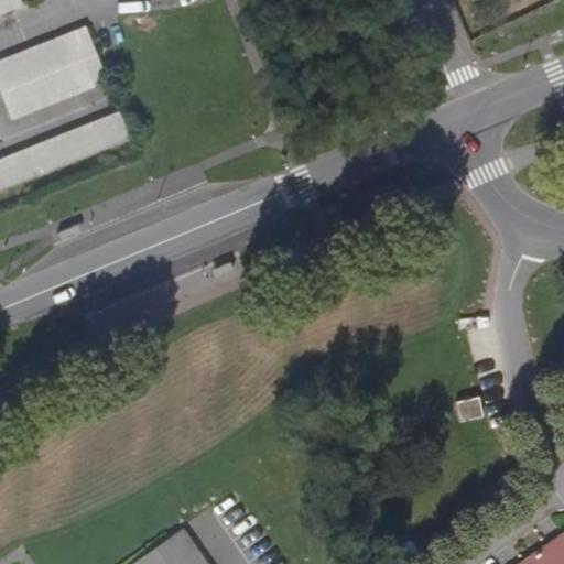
[(18,0),(0,0),(0,13),(20,6),(18,0)]
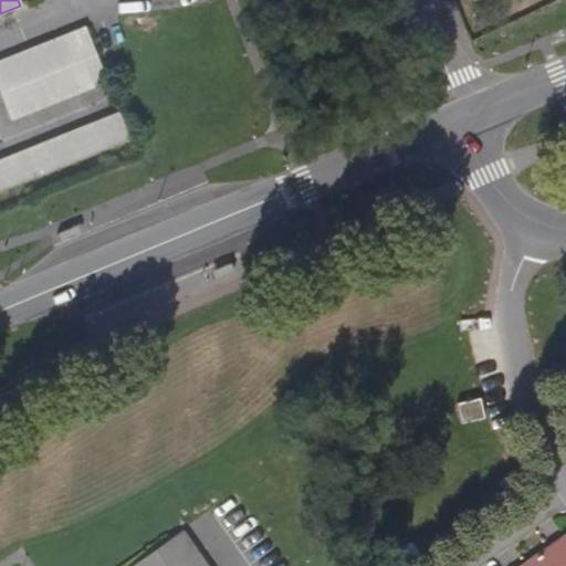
[(83,59),(96,53),(85,25),(72,32),(83,59)]
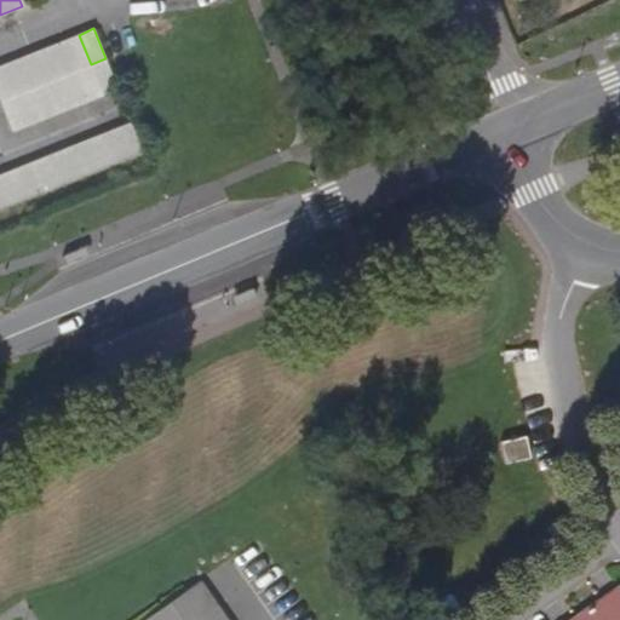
[(75,70),(91,64),(79,35),(64,41),(75,70)]
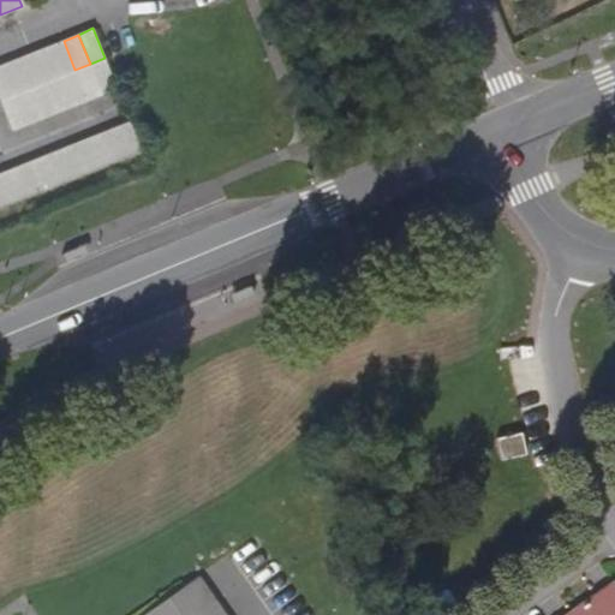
[(59,76),(75,70),(64,41),(48,46),(59,76)]
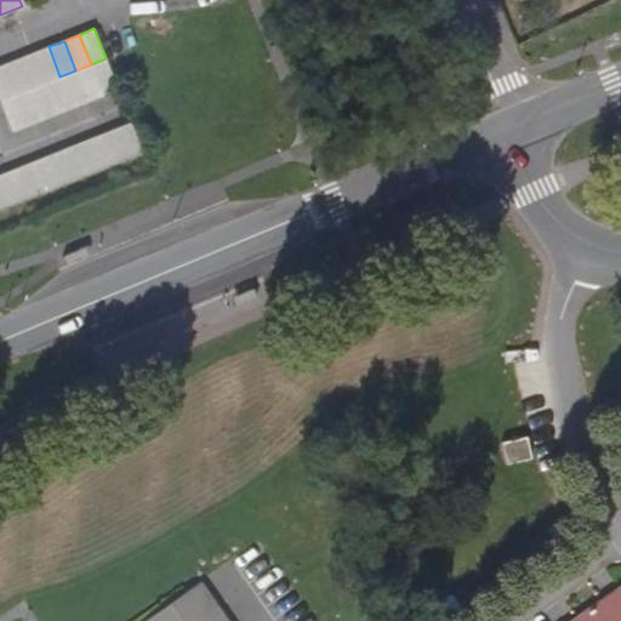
[(45,83),(60,77),(49,46),(34,53),(45,83)]
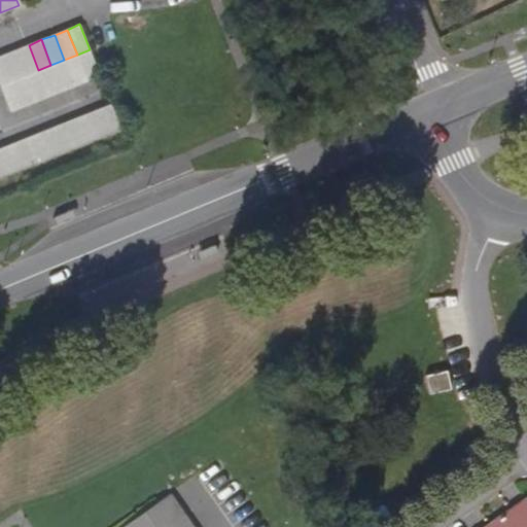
[(26,75),(38,70),(29,45),(15,50),(26,75)]
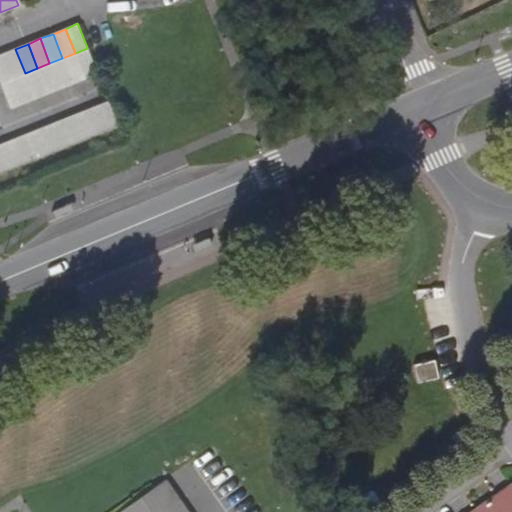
[(75,53),(84,79),(97,73),(87,48),(75,53)]
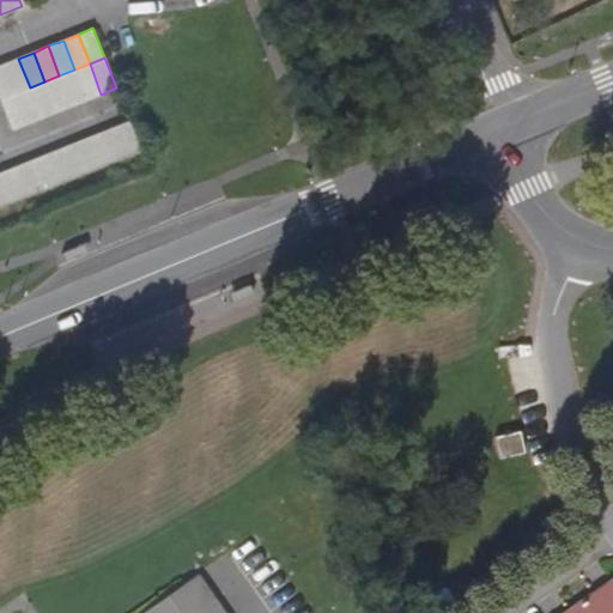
[(16,93),(30,87),(18,59),(5,64),(16,93)]
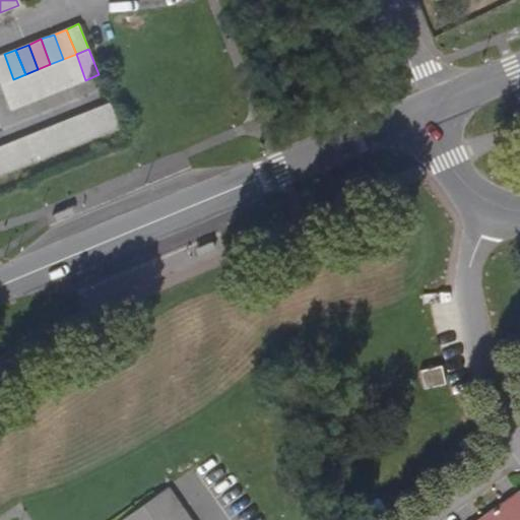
[(0,83),(0,84),(13,79),(4,54),(0,56),(0,83)]
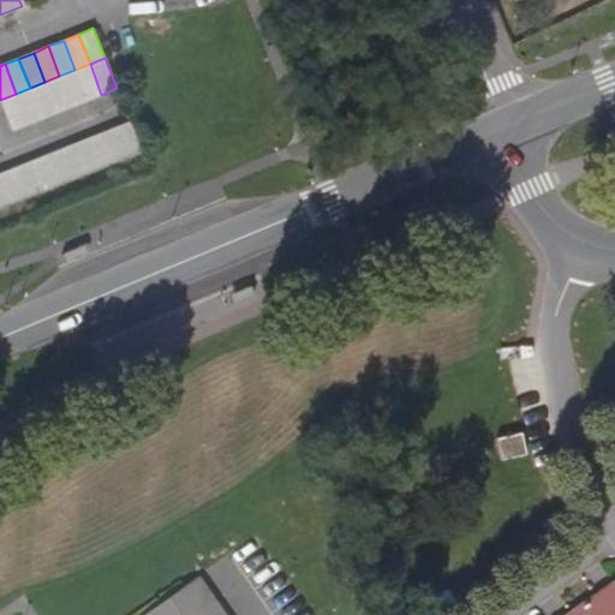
[(75,70),(87,101),(101,95),(90,64),(75,70)]
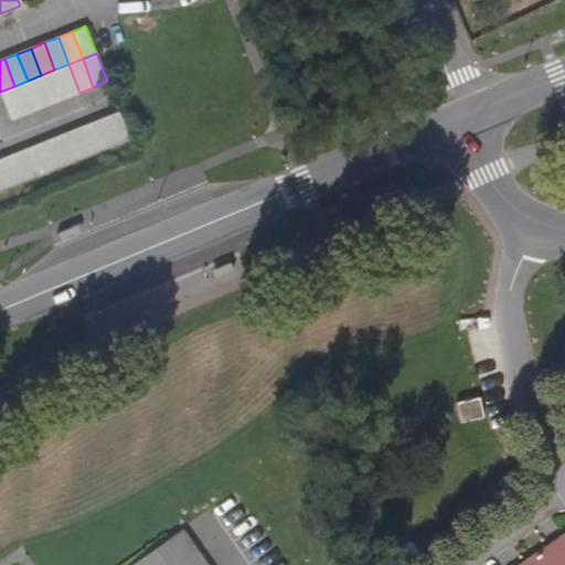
[(54,70),(66,98),(80,93),(68,64),(54,70)]
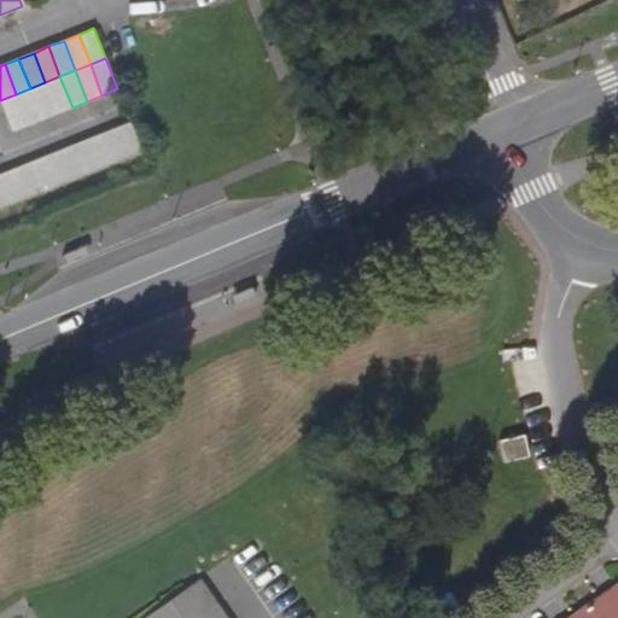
[(45,82),(57,114),(73,108),(59,76),(45,82)]
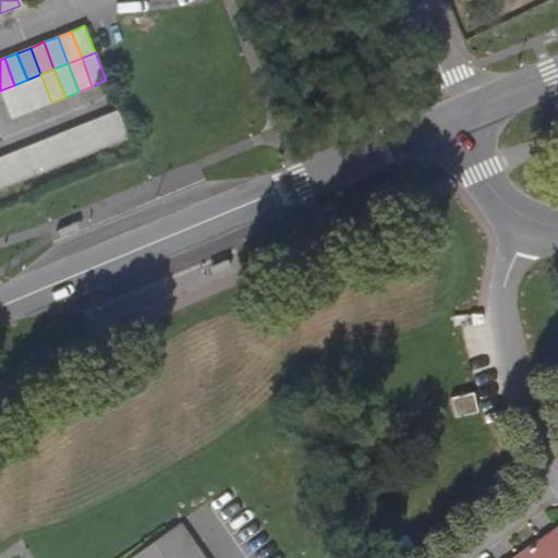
[(27,80),(37,108),(51,102),(40,74),(27,80)]
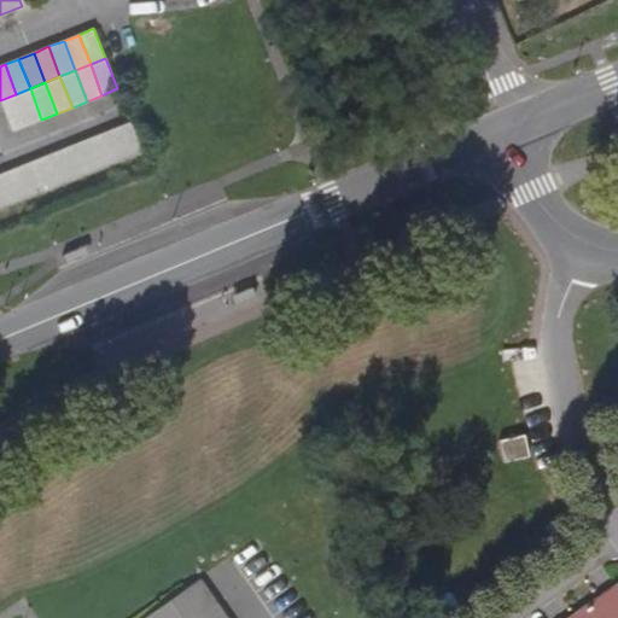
[(16,94),(28,124),(41,120),(30,88),(16,94)]
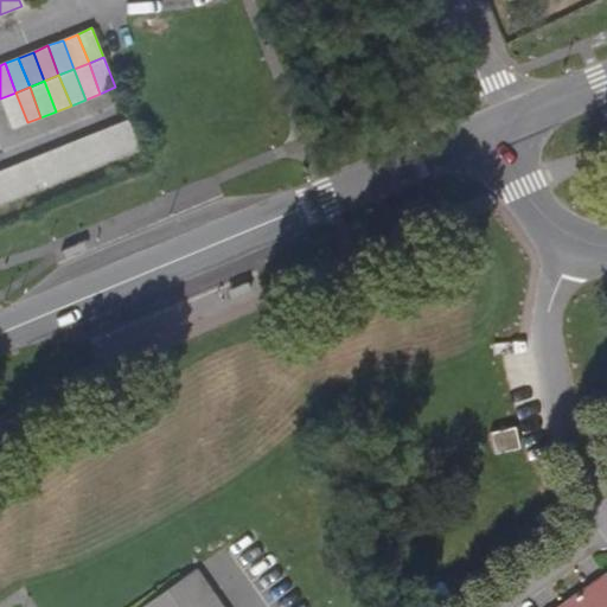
[(13,128),(27,122),(16,93),(0,98),(13,128)]
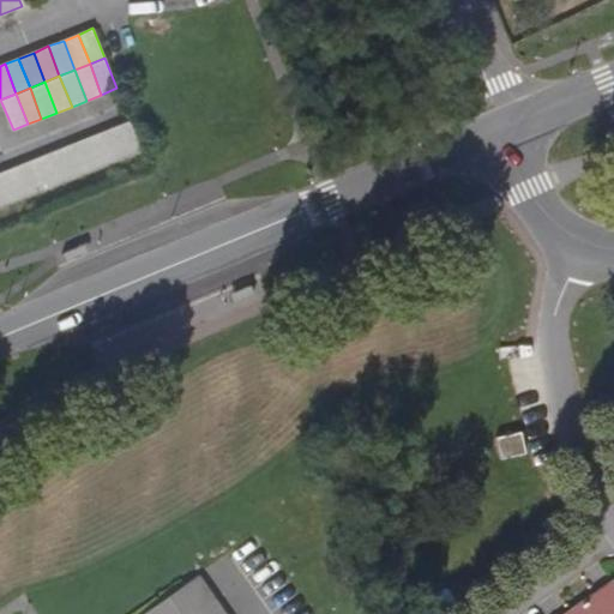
[(130,122),(115,128),(125,157),(140,151),(130,122)]
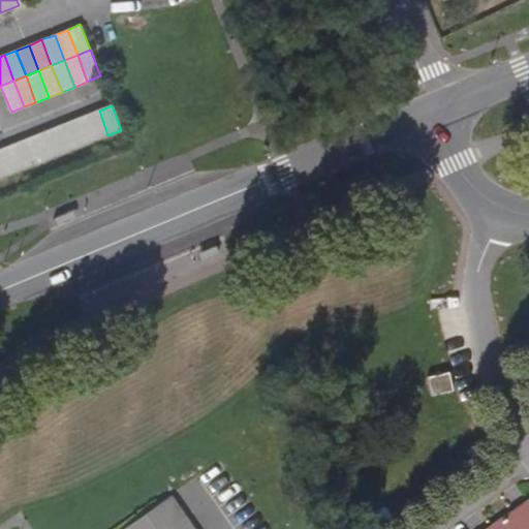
[(107,135),(99,111),(87,116),(96,141),(107,135)]
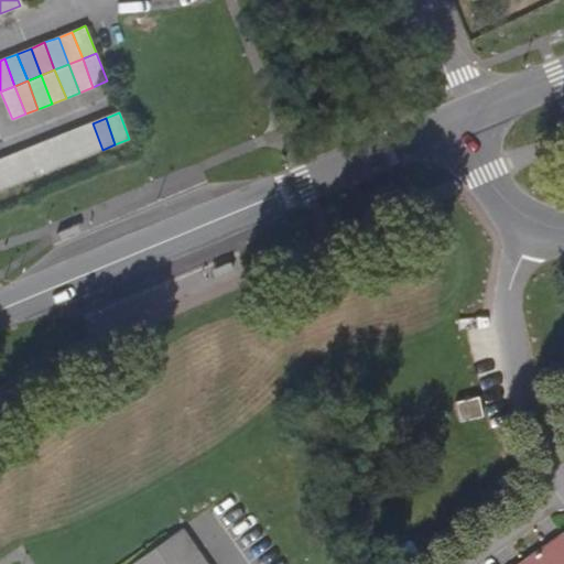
[(102,150),(93,123),(79,129),(88,155),(102,150)]
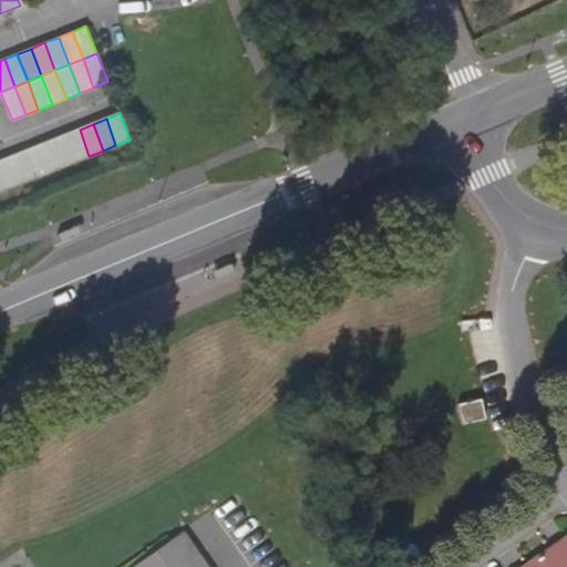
[(89,156),(80,130),(65,134),(75,162),(89,156)]
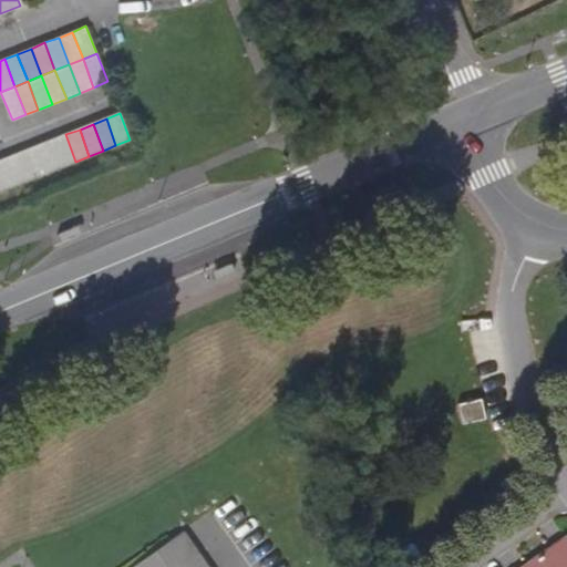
[(75,162),(65,134),(51,140),(61,167),(75,162)]
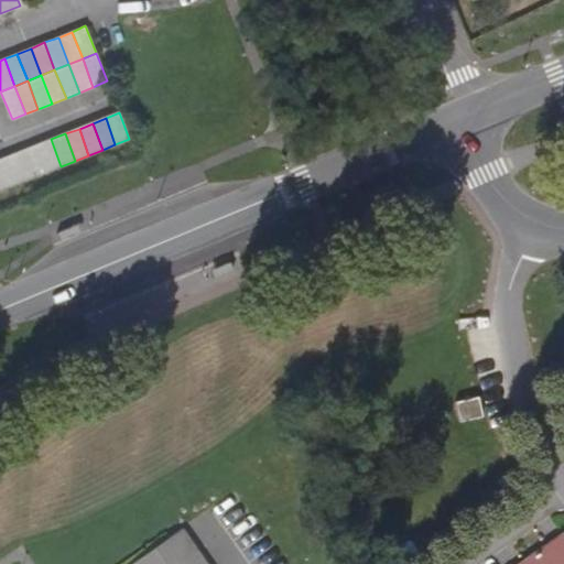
[(61,166),(51,139),(39,144),(49,172),(61,166)]
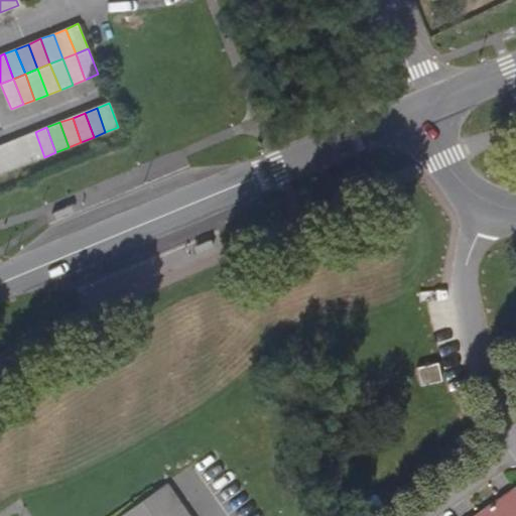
[(44,157),(35,132),(22,137),(31,162),(44,157)]
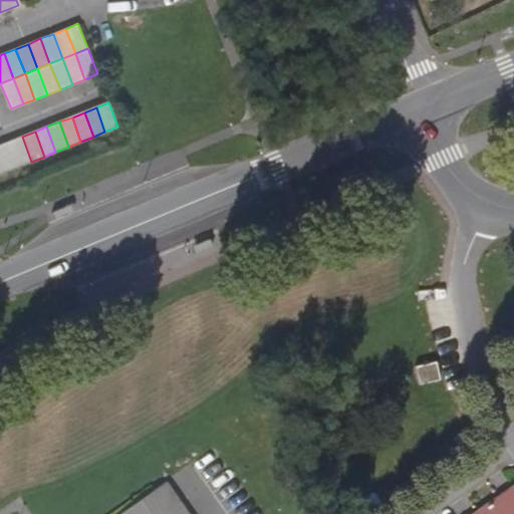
[(31,162),(22,137),(11,142),(18,167),(31,162)]
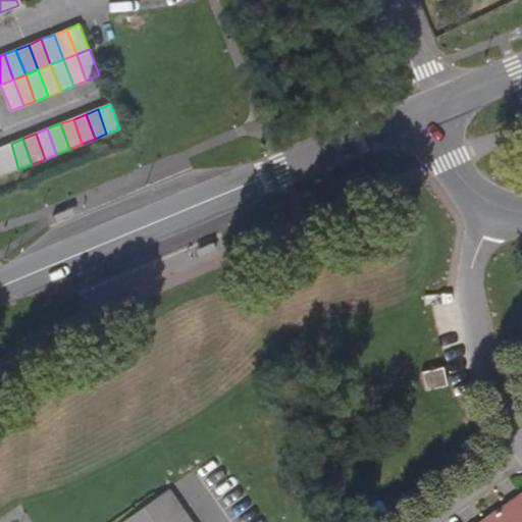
[(18,169),(11,144),(0,147),(0,155),(7,174),(18,169)]
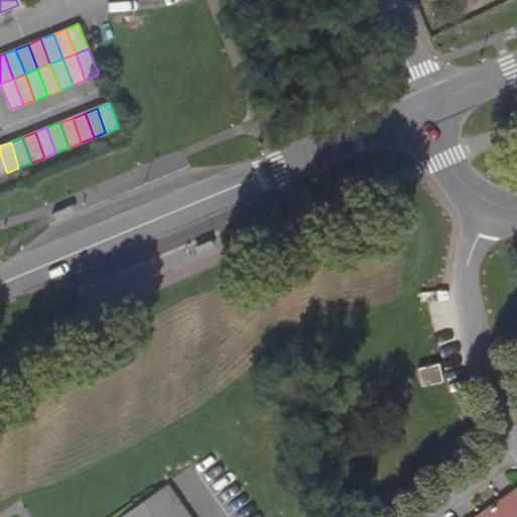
[(422,385),(441,380),(437,362),(417,367),(422,385)]
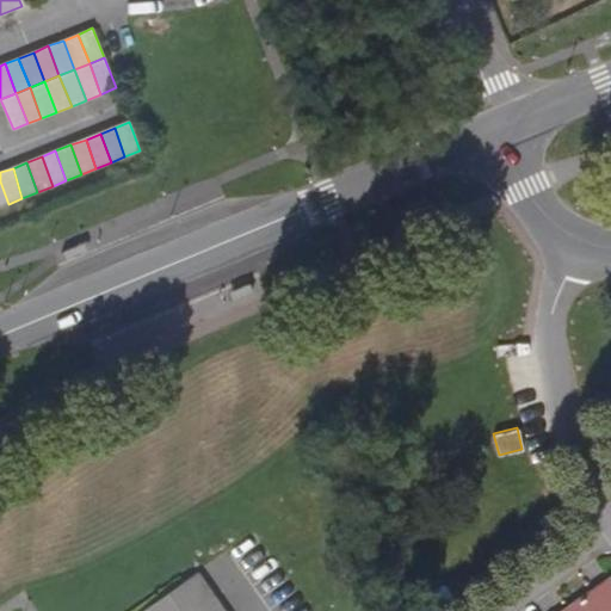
[(197,573),(166,594),(176,606),(205,585),(197,573)]
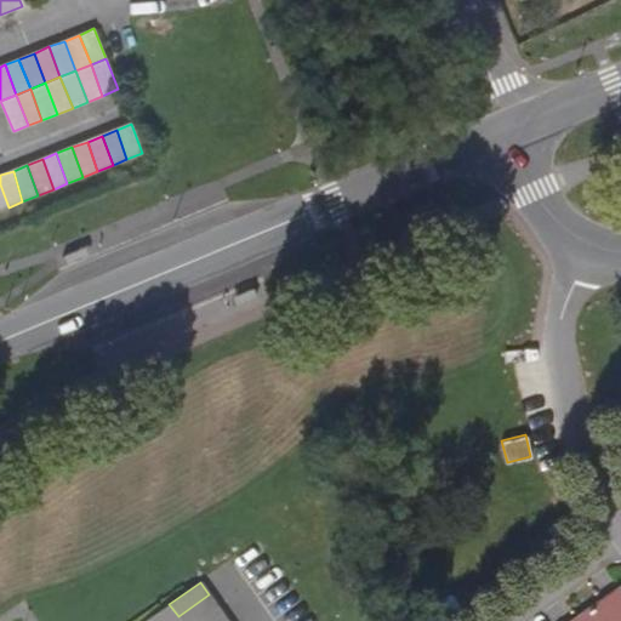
[(603,598),(587,608),(596,620),(620,620),(620,591),(619,587),(603,598)]
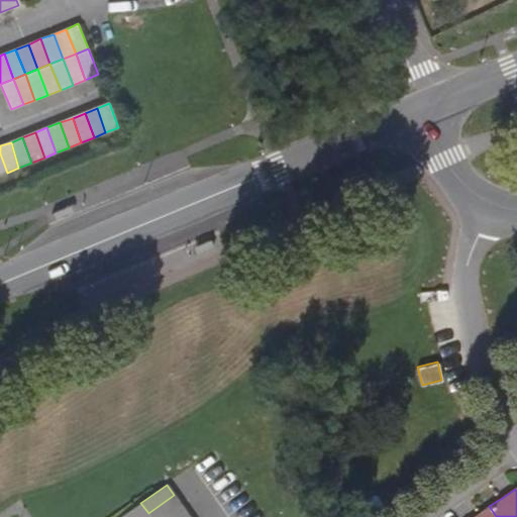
[(148,513),(150,516),(164,516),(181,505),(174,495),(148,513)]
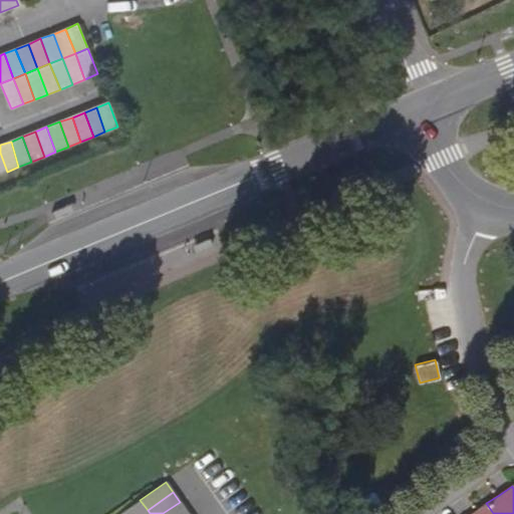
[(141,513),(148,510),(140,500),(118,513),(141,513)]
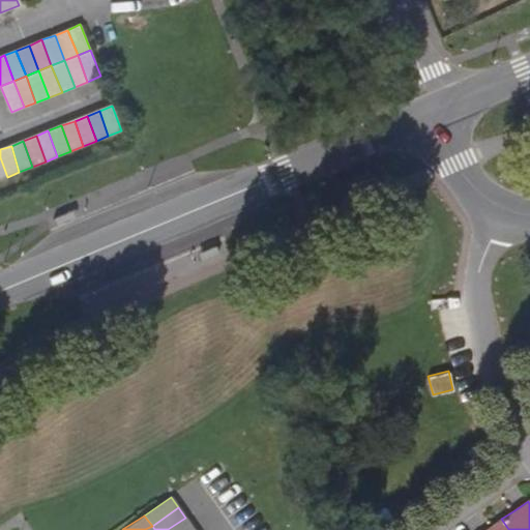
[(192,529),(194,529),(185,518),(168,529),(192,529)]
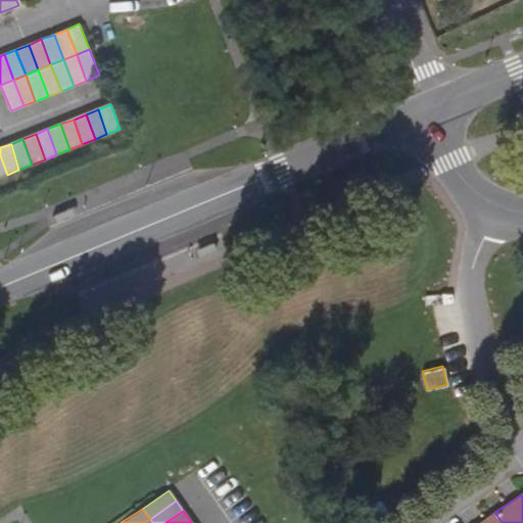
[(502,522),(494,512),(480,522),(478,522),(502,522)]
